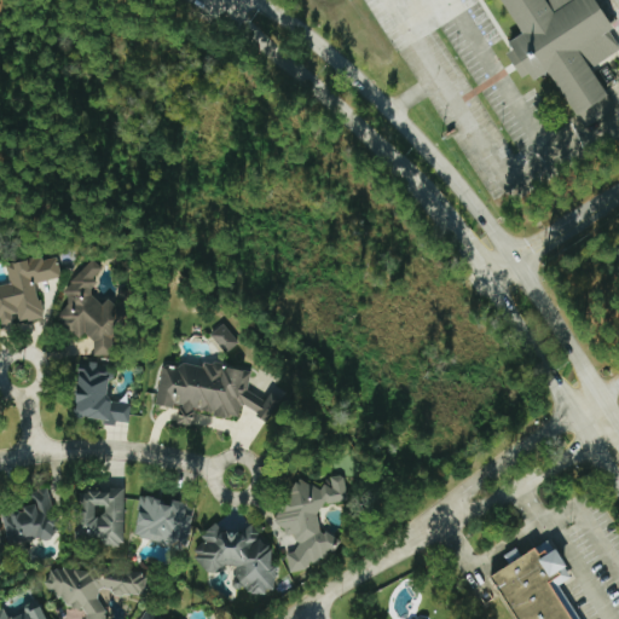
[(586,119),(615,99),(591,58),(615,41),(589,0),(507,0),(522,21),(508,29),(513,36),(503,41),(520,69),(527,64),(534,70),(548,64),(586,119)]
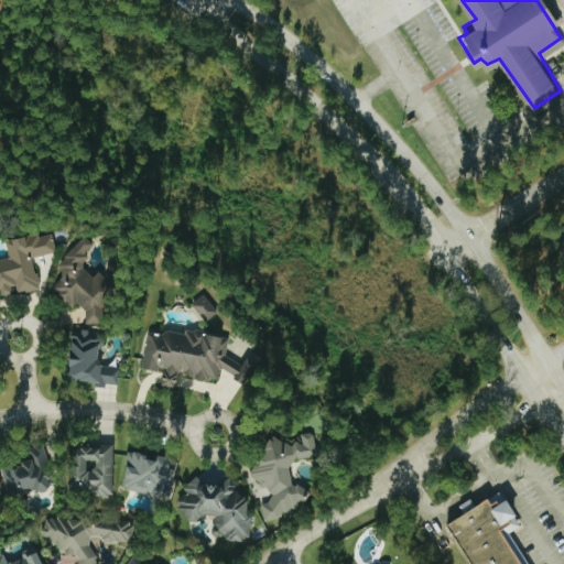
[(6,243),(9,258),(0,259),(0,293),(13,291),(14,294),(39,289),(31,258),(55,252),(51,232),(6,243)]
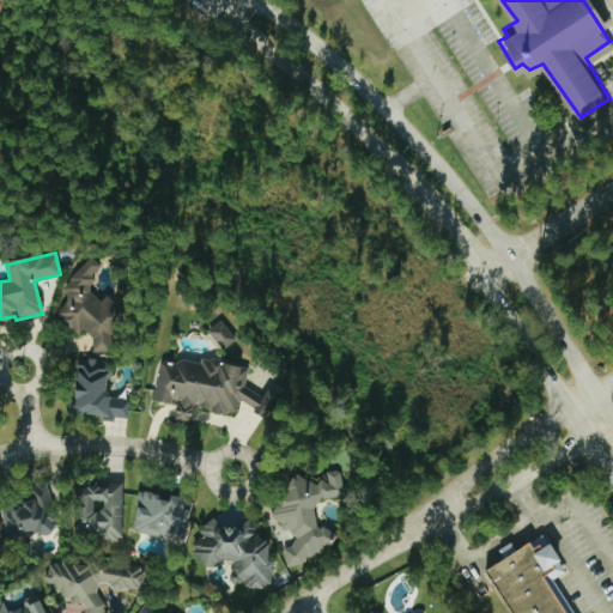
[(110,333),(138,304),(137,292),(132,286),(116,287),(117,298),(114,303),(109,298),(97,299),(92,295),(91,275),(101,266),(90,256),(64,285),(64,303),(55,314),(64,322),(74,332),(85,332),(91,338),(92,352),(111,351),(110,333)]
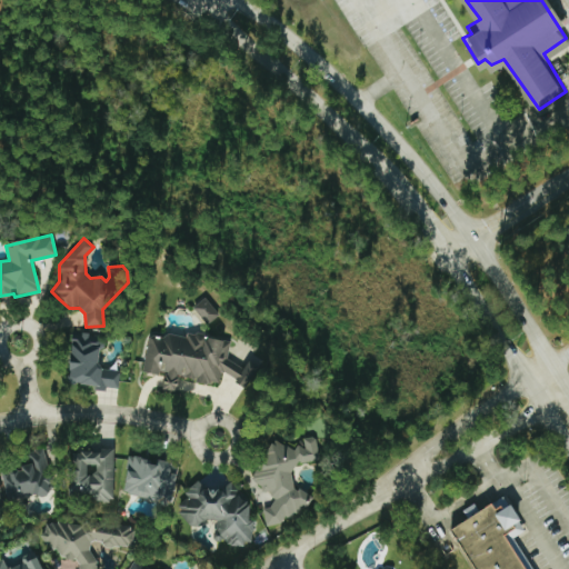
[(192,307),(207,325),(219,315),(205,298),(192,307)]
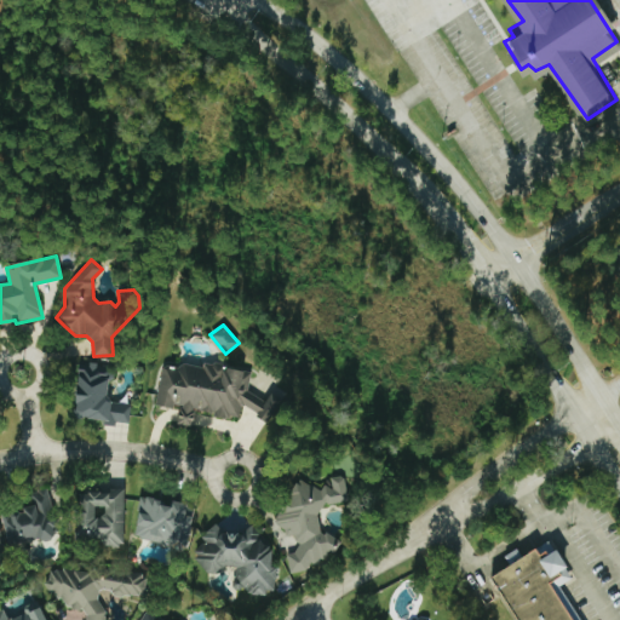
[(109,372),(97,372),(98,362),(78,362),(76,418),(128,419),(130,405),(108,403),(109,372)]
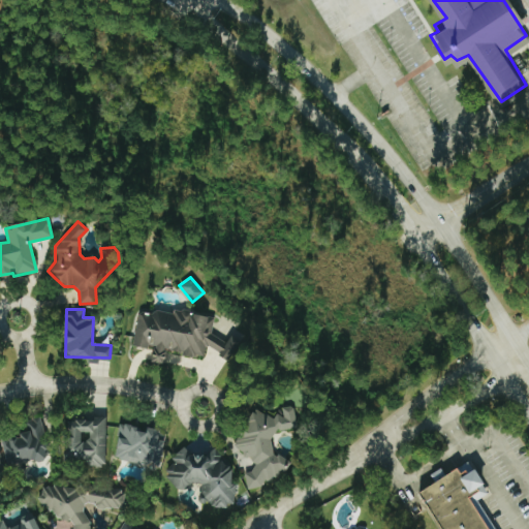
[(137,309),(134,346),(152,347),(151,362),(164,364),(165,352),(204,355),(205,348),(219,349),(219,359),(232,360),(235,338),(228,338),(228,339),(211,338),(213,315),(137,309)]
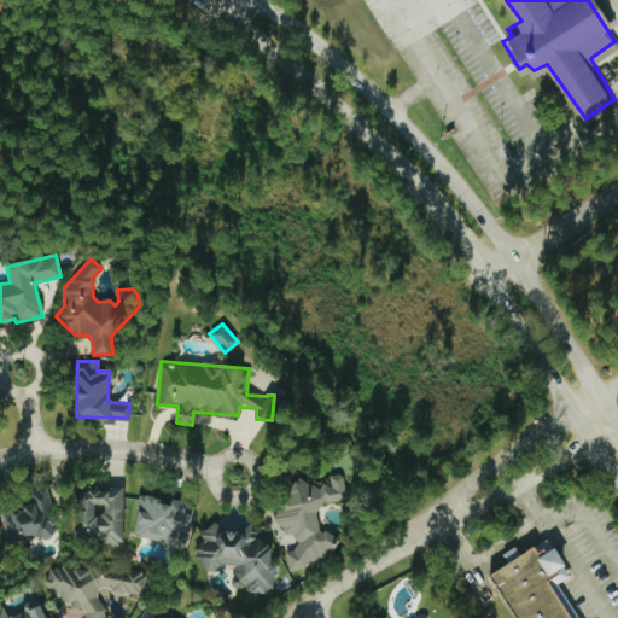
[(289,572),(302,569),(310,561),(320,559),(327,552),(336,549),(333,536),(327,530),(320,532),(315,512),(324,503),(347,500),(342,473),(330,476),(315,490),(301,477),(275,503),(277,513),(270,519),(285,534),(289,534),(298,542),(290,552),(285,553),(289,572)]
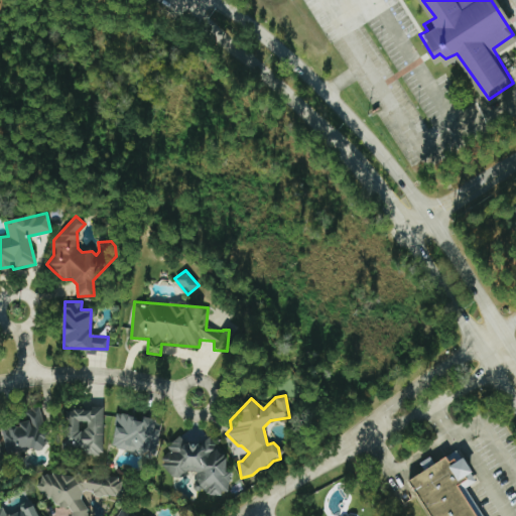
[(0,427),(6,455),(47,445),(38,406),(18,411),(21,422),(0,427)]
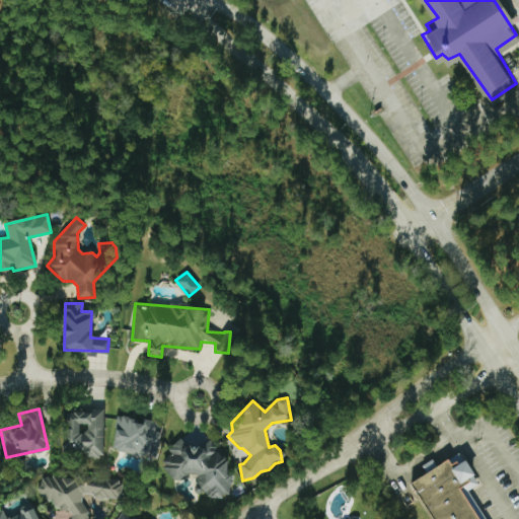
[(103,412),(65,410),(64,455),(102,456),(103,412)]
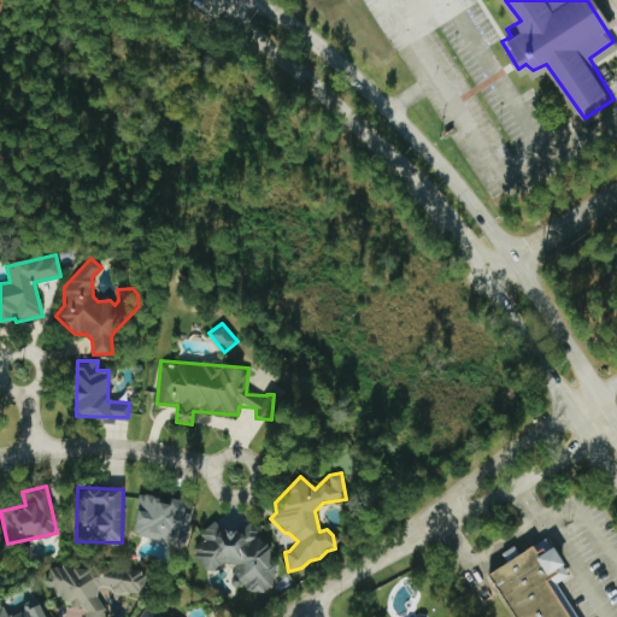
[(188,501),(170,497),(170,500),(141,493),(131,534),(184,546),(192,513),(186,512),(188,501)]
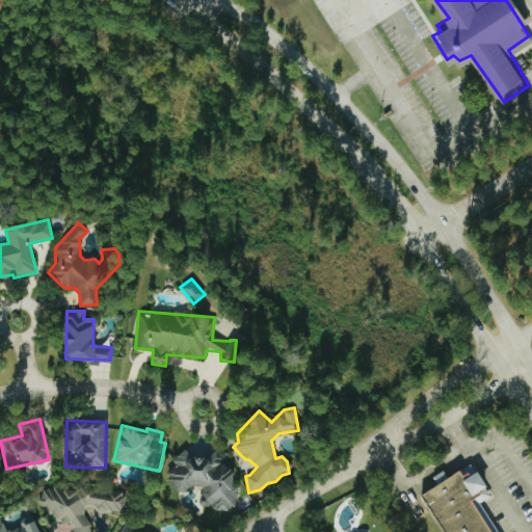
[(237,502),(233,471),(223,459),(222,458),(215,449),(200,451),(191,457),(185,449),(173,459),(178,466),(167,474),(170,478),(173,493),(187,490),(191,487),(201,486),(202,494),(216,512),(227,511),(237,502)]
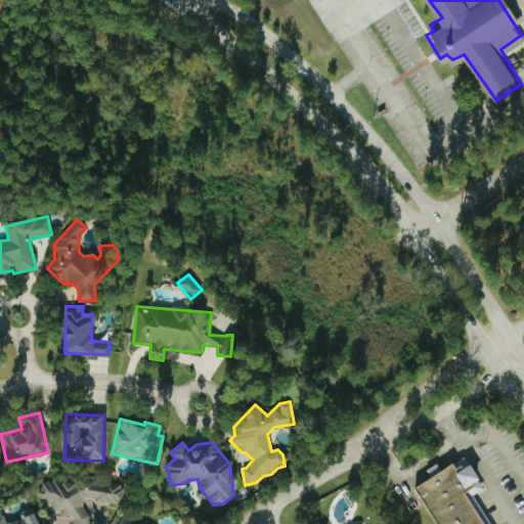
[(447,457),(410,479),(438,523),(489,523),(472,496),(482,489),(470,465),(457,477),(447,457)]
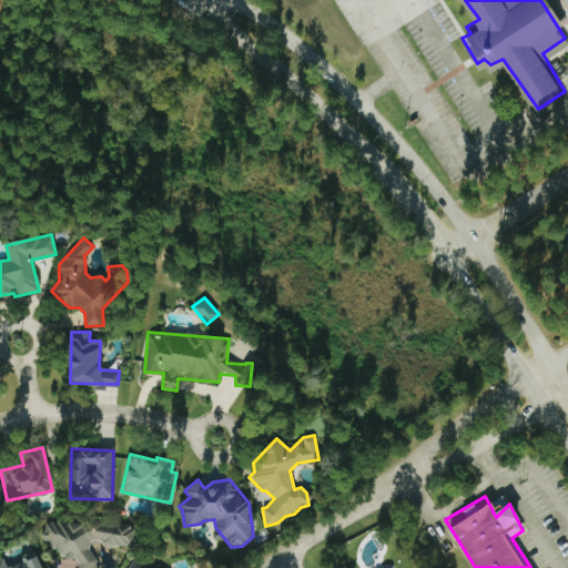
[(131,546),(133,526),(43,519),(42,544),(58,545),(57,557),(79,558),(78,567),(91,567),(94,544),(131,546)]
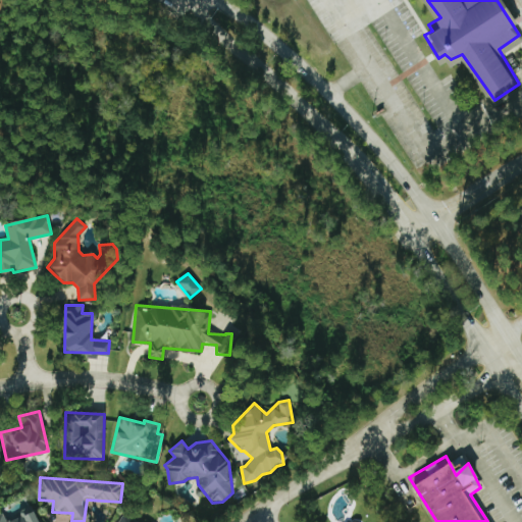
[(0,513),(0,521),(39,521),(32,505),(17,512),(19,516),(6,521),(2,512),(0,513)]
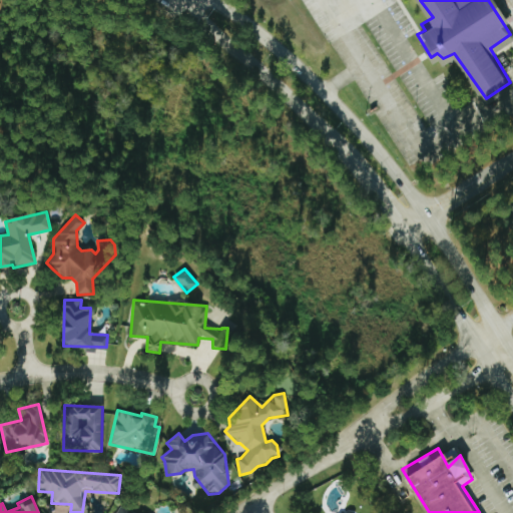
[(115,512),(134,512),(122,504),(115,512)]
